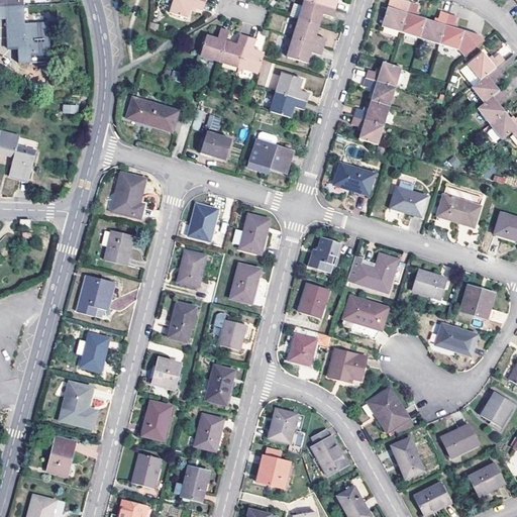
[(202,11),(205,3),(195,0),(172,0),(169,12),(188,18),(191,7),(202,11)]
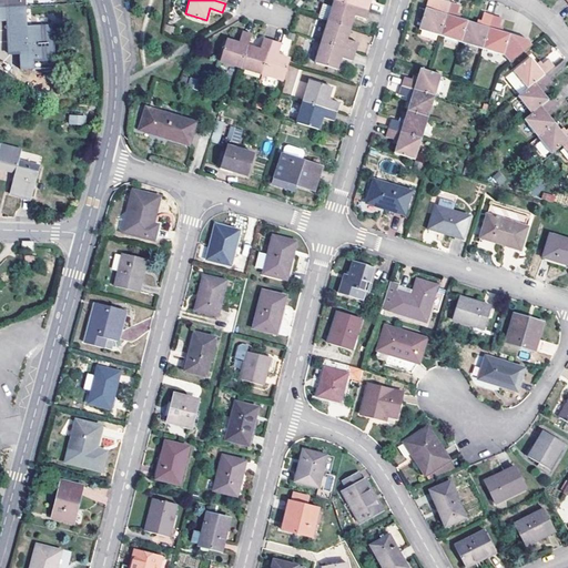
[(368,10),(335,0),(328,21),(350,28),(354,16),(365,20),(368,10)]
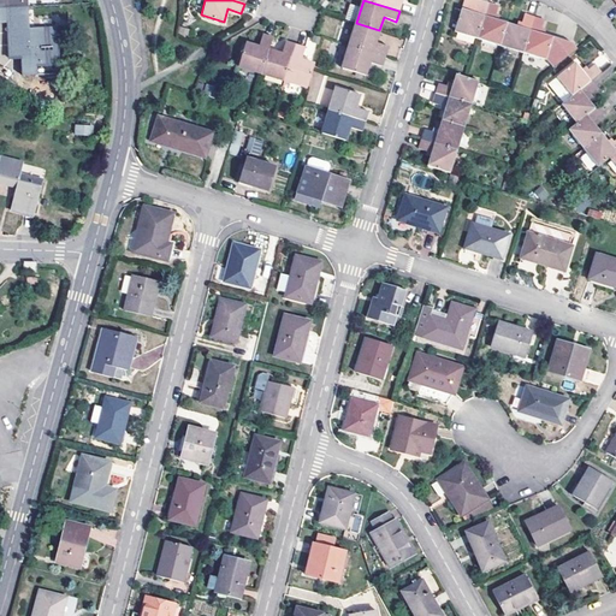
[(363,0),(400,11),(402,1),(397,0),(363,0)]
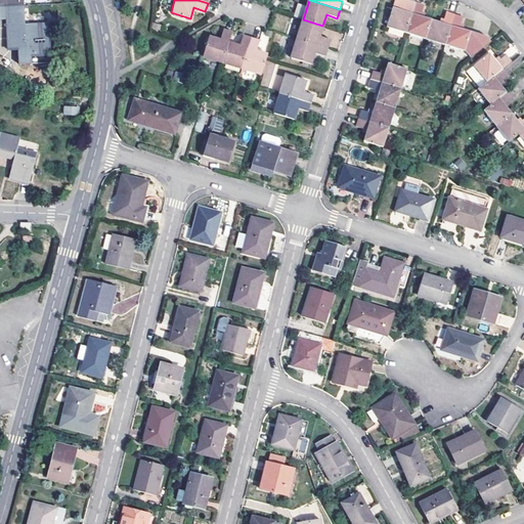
[(407,35),(417,3),(405,0),(397,0),(396,1),(393,8),(388,29),(407,35)]
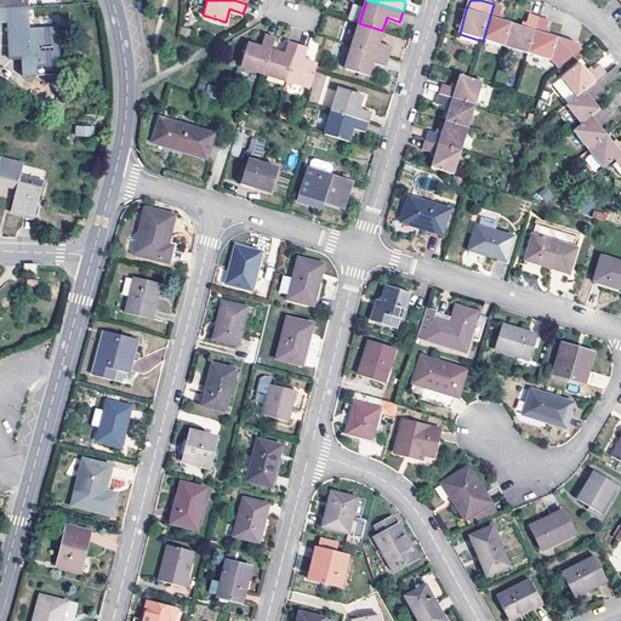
[(494,4),(483,41),(506,47),(513,24),(500,21),(503,7),(494,4)]
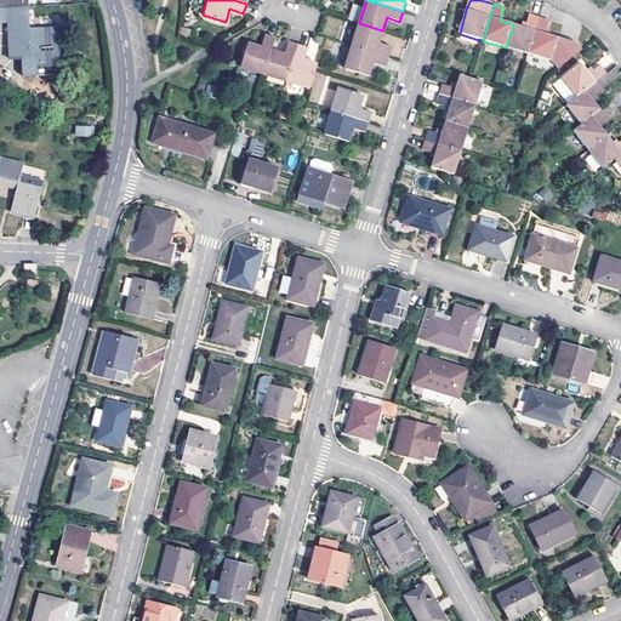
[(11,12),(3,12),(4,21),(10,21),(12,58),(24,58),(24,75),(39,74),(39,67),(61,66),(61,62),(60,27),(27,28),(26,6),(11,7),(11,12)]
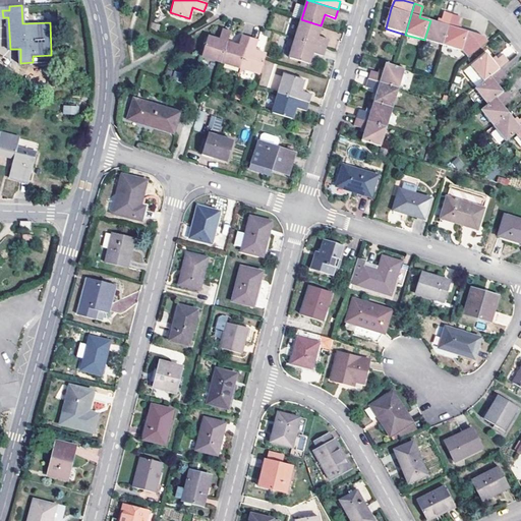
[(445,46),(454,15),(445,12),(442,23),(430,20),(424,40),(445,46)]
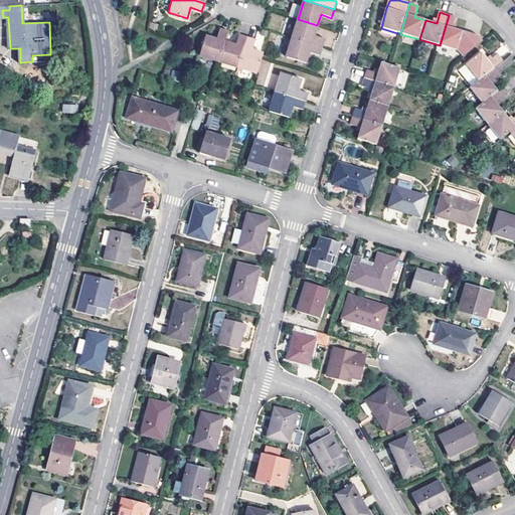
[(449,15),(440,45),(458,50),(466,56),(484,42),(480,36),(464,31),(453,28),(456,17),(449,15)]
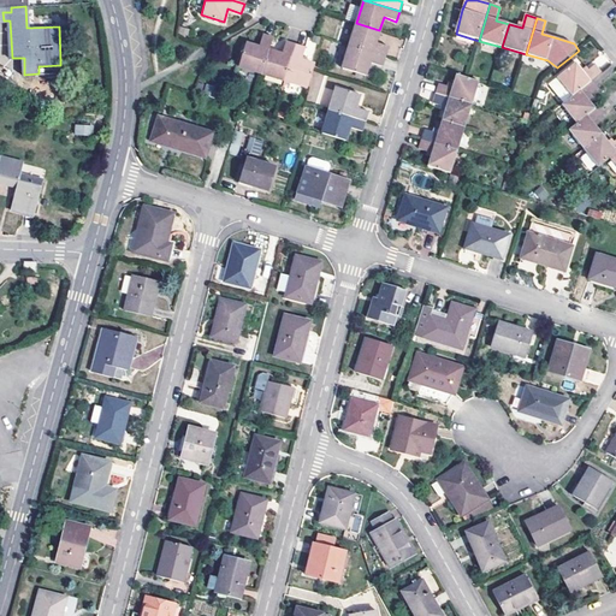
[(375,43),(379,30),(356,23),(350,46),(385,57),(388,47),(375,43)]
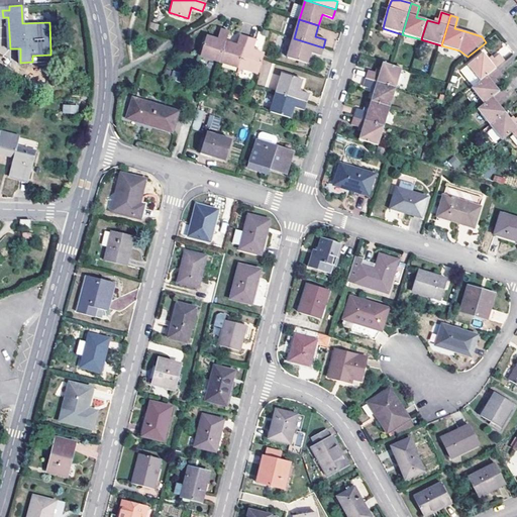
[(225,43),(229,32),(221,29),(217,40),(206,37),(201,56),(219,62),(225,43)]
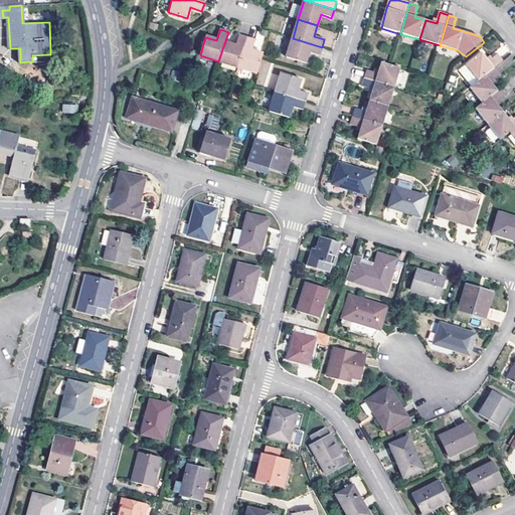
[(238,67),(247,38),(239,36),(236,46),(224,43),(218,61),(238,67)]
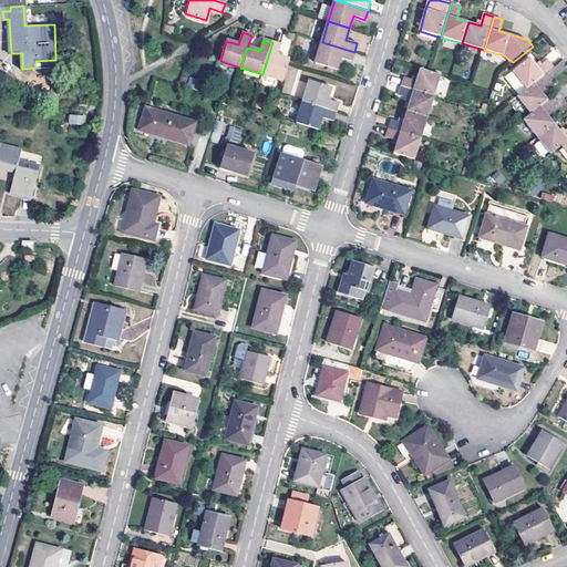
[(272,42),(263,74),(284,81),(288,65),(290,60),(278,57),(281,44),(272,42)]
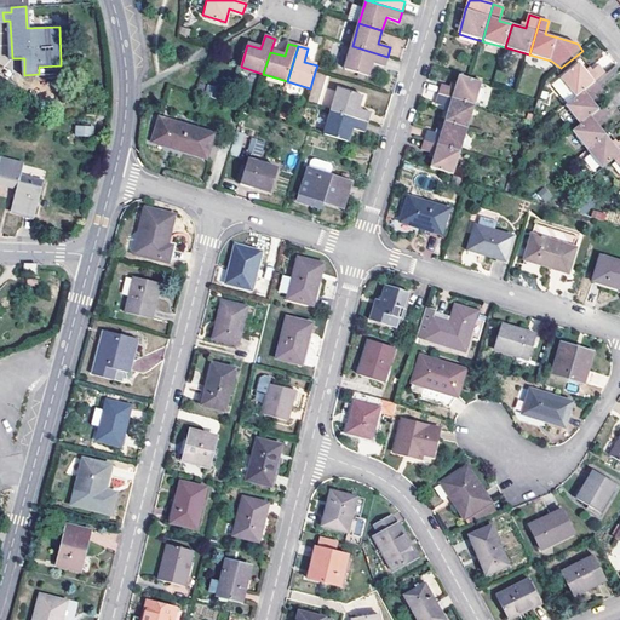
[(388,57),(352,46),(345,69),(367,76),(372,63),(384,68),(388,57)]
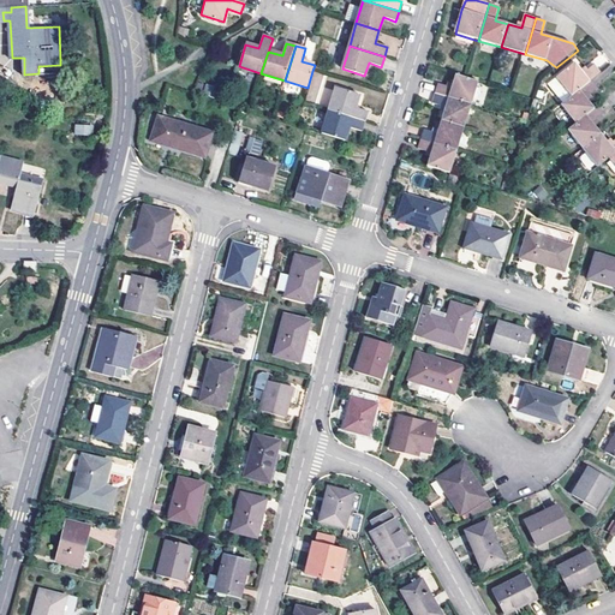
[(39,66),(39,73),(58,73),(59,79),(70,78),(70,60),(60,61),(60,65),(39,66)]
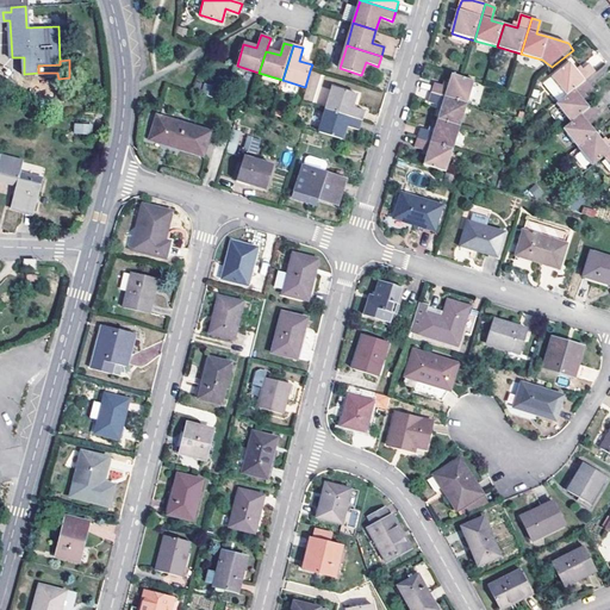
[(587,82),(598,74),(590,64),(580,73),(573,62),(553,78),(570,97),(587,82)]
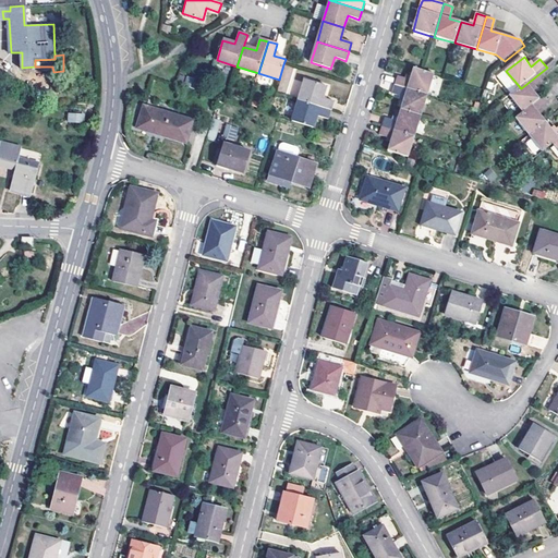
[(399,76),(396,85),(428,95),(435,75),(424,71),(413,68),(410,80),(399,76)]
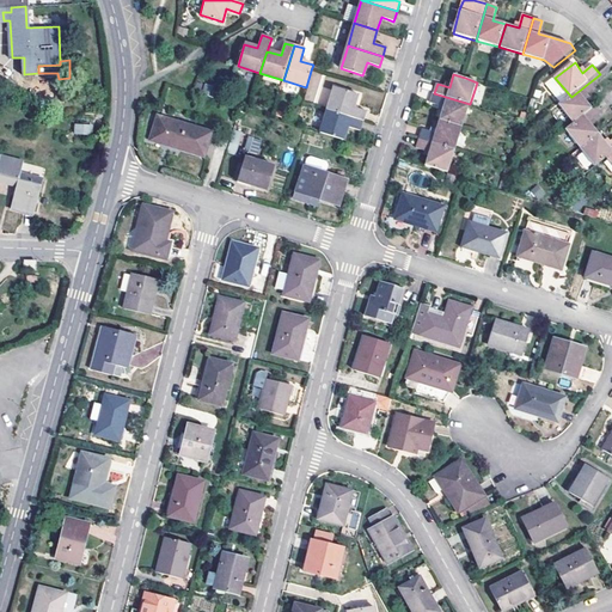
[(555,78),(548,85),(563,104),(571,97),(555,78)]
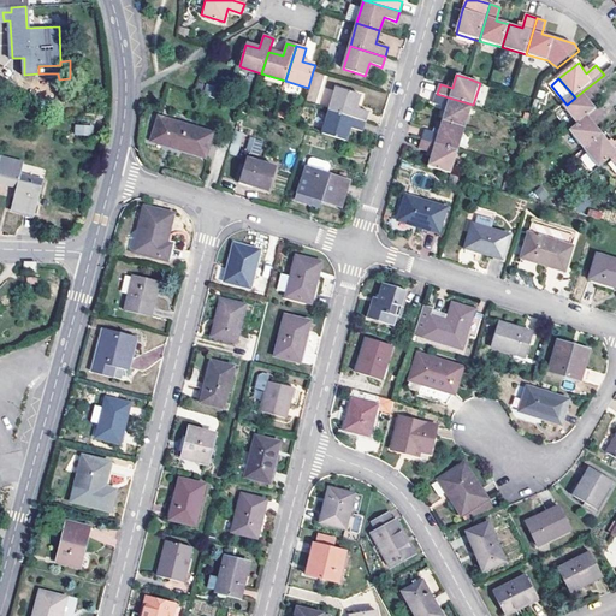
[(489,86),(480,83),(473,105),(481,108),(489,86)]
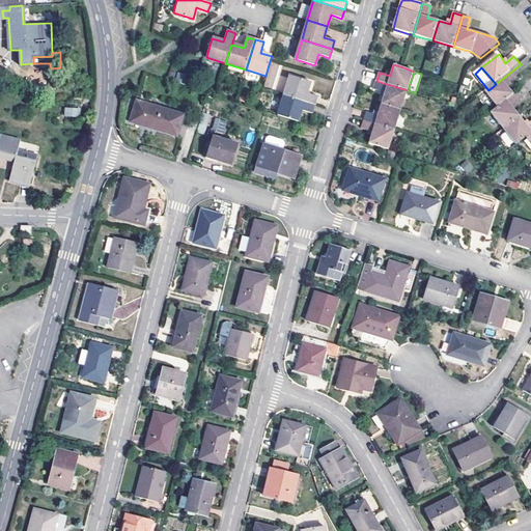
[(486,91),(498,106),(513,92),(507,84),(515,77),(511,72),(496,84),(488,90),(486,91)]
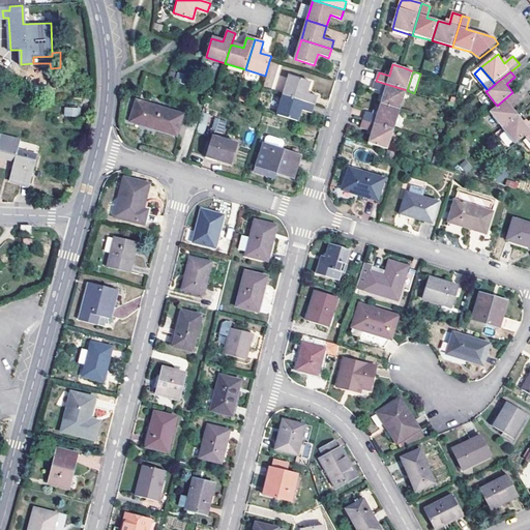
[(184,76),(177,74),(174,81),(181,83),(184,76)]
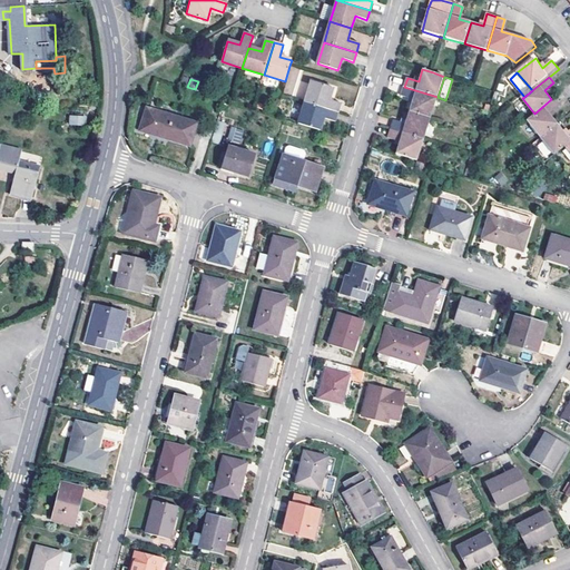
[(312,82),(305,102),(338,114),(341,105),(328,101),(332,89),(312,82)]
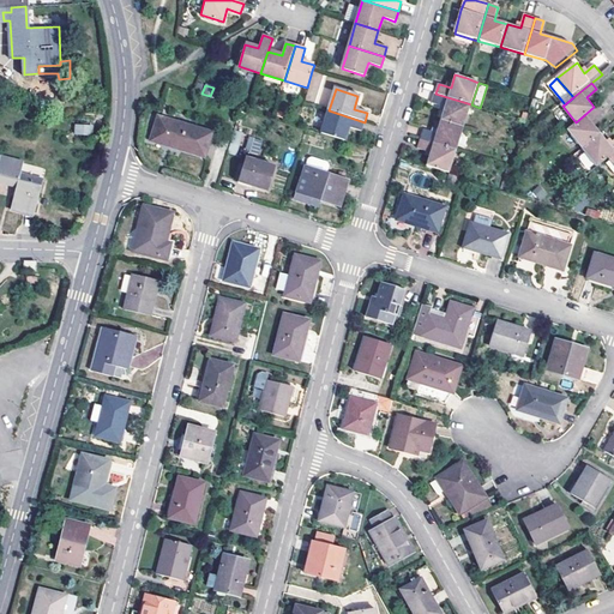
[(445,108),(441,120),(464,127),(471,104),(435,94),(433,103),(445,108)]
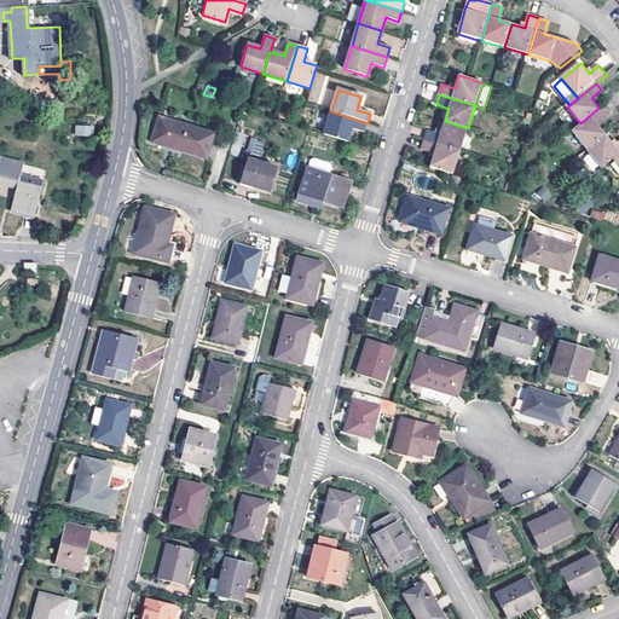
[(589,148),(607,133),(597,122),(608,114),(601,105),(599,108),(580,123),(573,129),(589,148)]
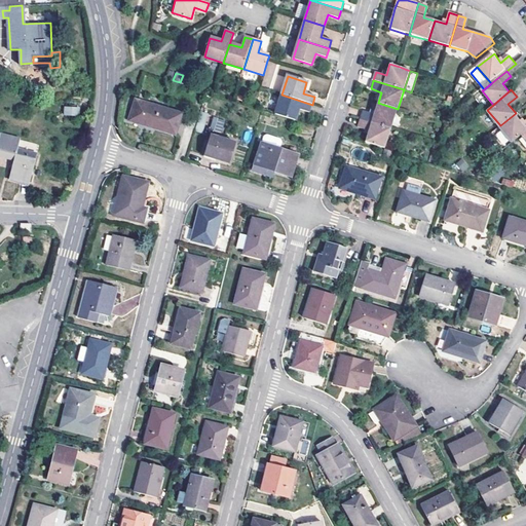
[(309,113),(312,105),(282,95),(275,114),(295,120),(298,110),(309,113)]
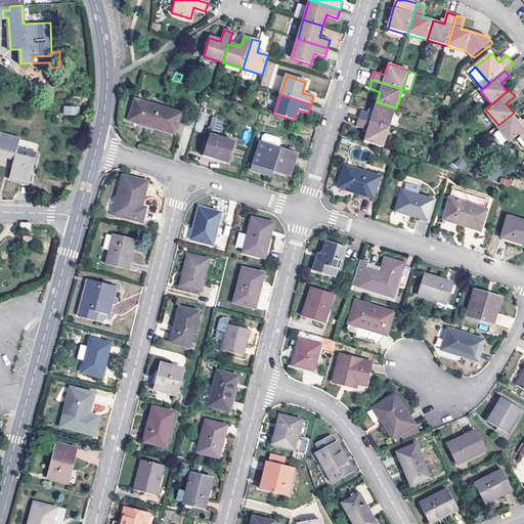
[(174,133),(180,114),(136,99),(130,118),(156,126),(156,127),(174,133)]
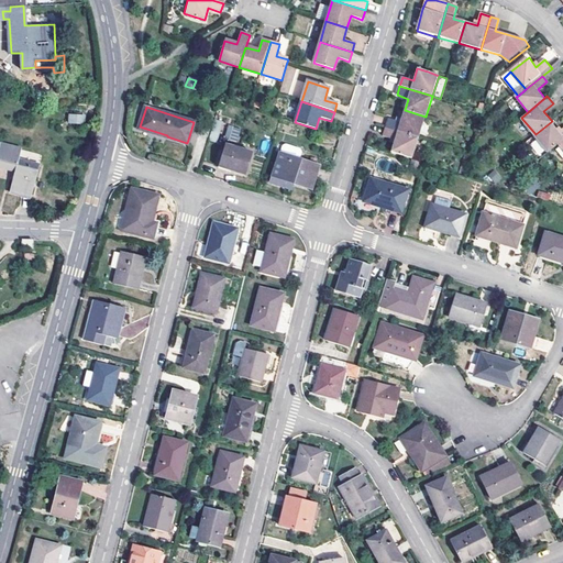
[(389,119),(386,128),(419,138),(426,117),(405,110),(400,122),(389,119)]
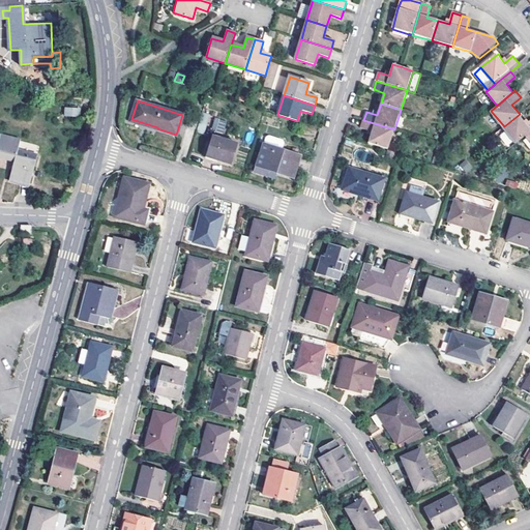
[(77,117),(77,109),(63,108),(63,116),(77,117)]
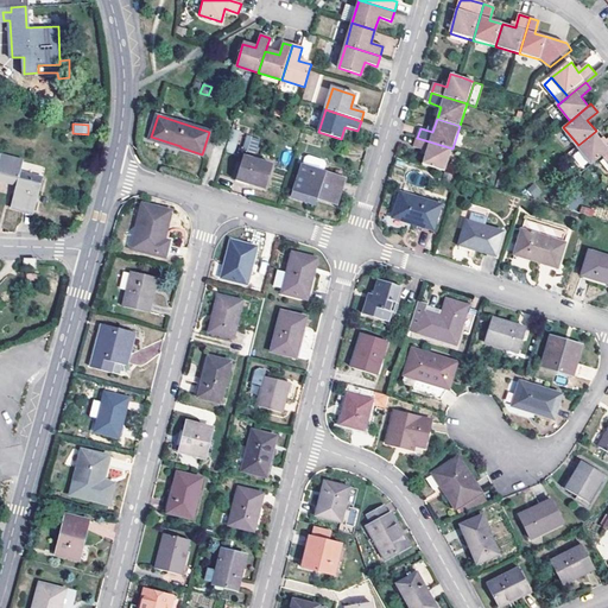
[(607,138),(605,141),(596,131),(578,145),(593,164),(605,154),(607,151),(607,138)]
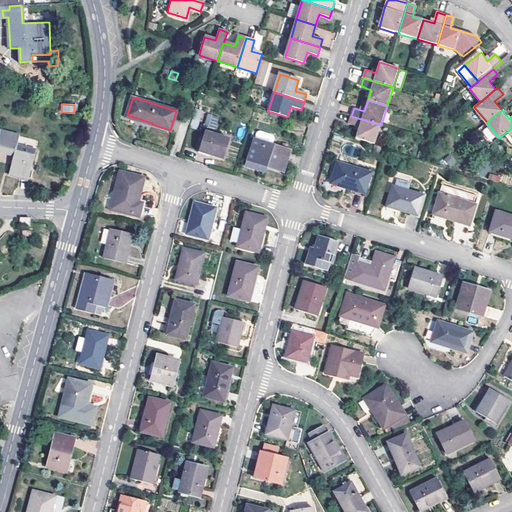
[(204,126),(216,129),(220,117),(208,113),(204,126)]
